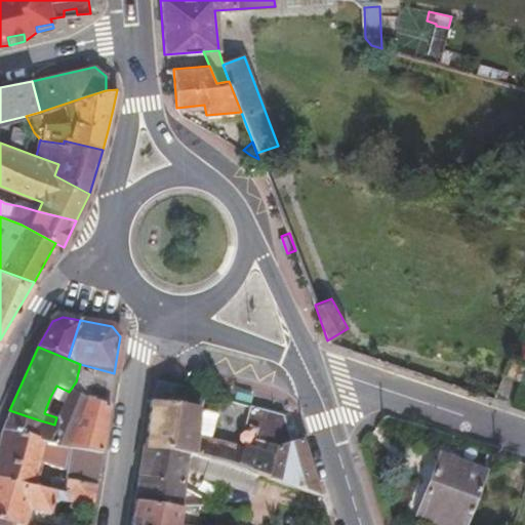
[(80,394),(87,396),(110,401),(112,388),(114,373),(80,364),(76,381),(80,394)]
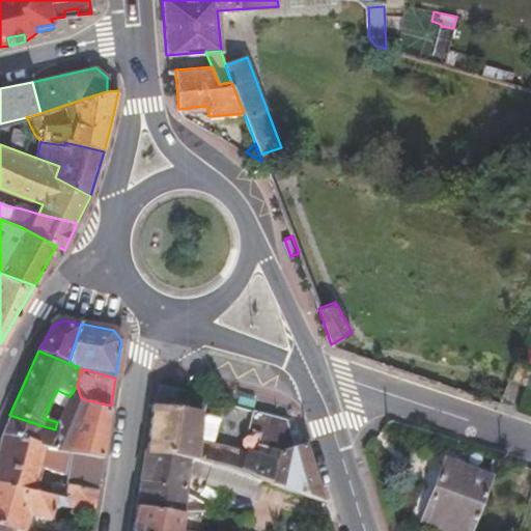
[(158,387),(151,404),(203,413),(207,397),(162,384),(158,387)]
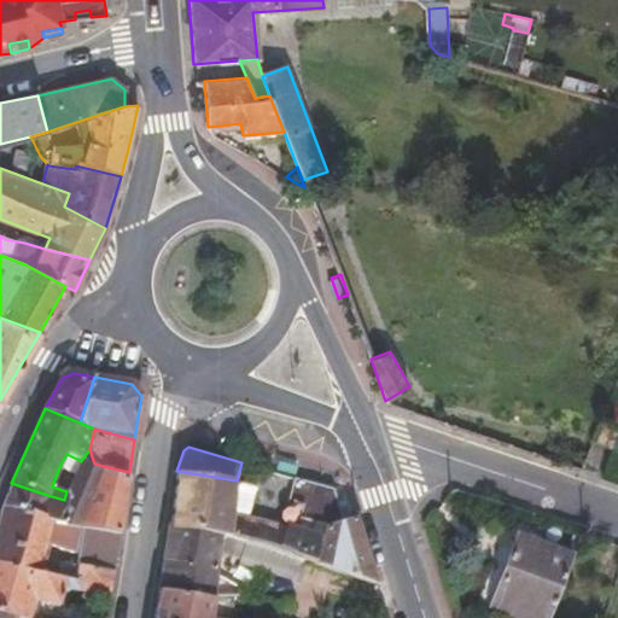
[(94,464),(89,449),(81,461),(74,476),(66,491),(64,500),(54,524),(83,529),(103,466),(94,464)]
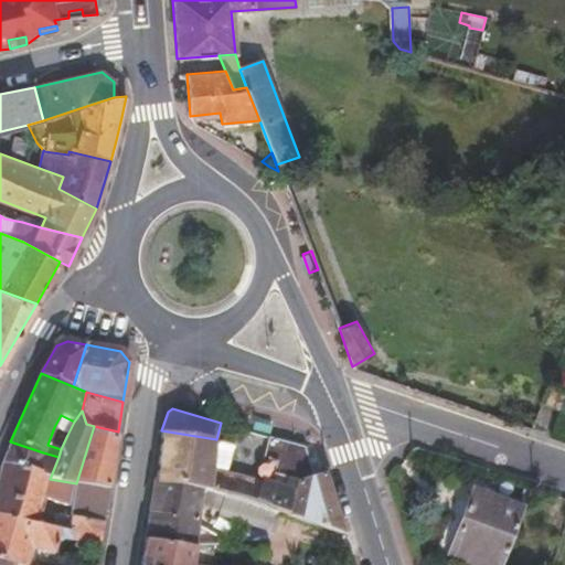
[(54,427),(67,435),(74,422),(61,415),(54,427)]
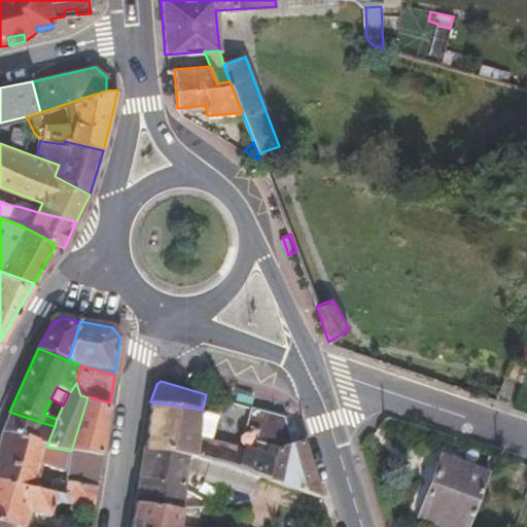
[(233,396),(253,402),(255,393),(235,387),(233,396)]
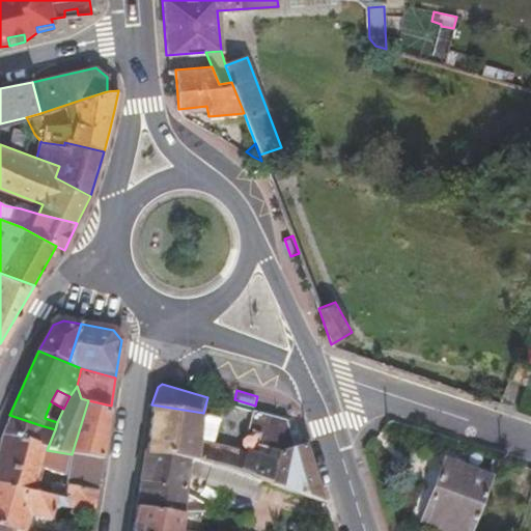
[(111,406),(88,400),(72,454),(103,459),(111,406)]
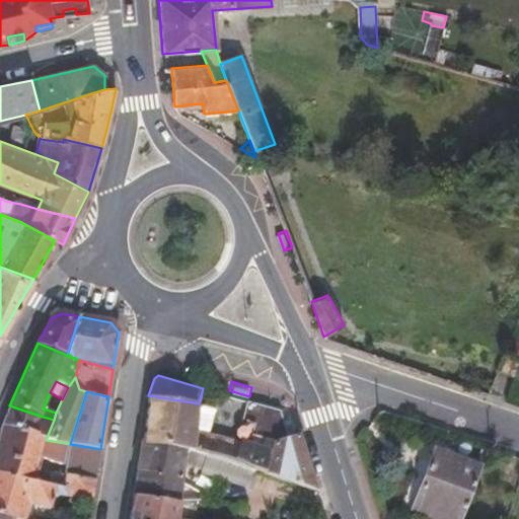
[(148,395),(143,440),(187,449),(207,453),(208,454),(232,460),(240,441),(209,432),(196,429),(199,403),(148,395)]
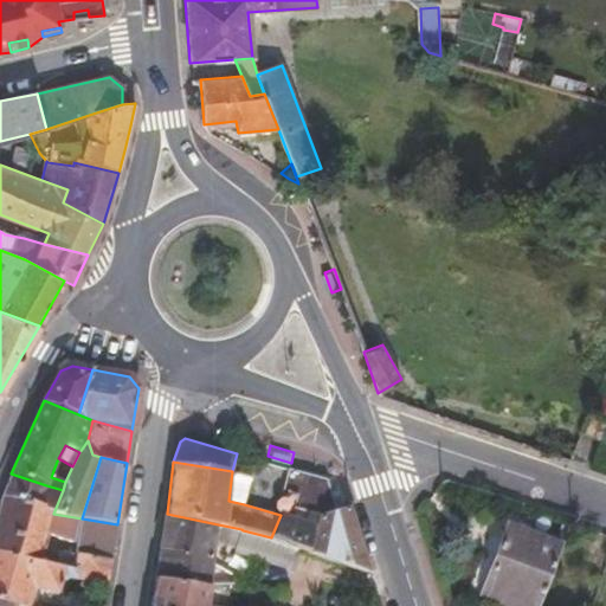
[(287,498),(281,515),(315,526),(316,516),(336,510),(327,478),(289,469),(283,487),(290,488),(300,491),(297,502),(287,498)]
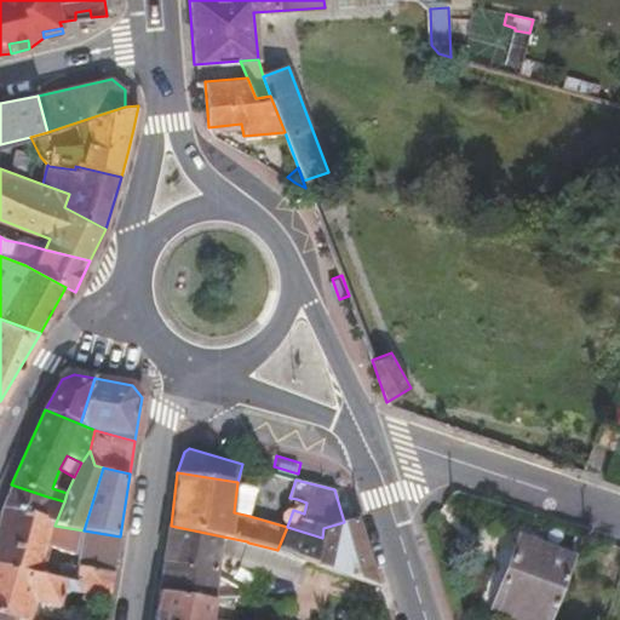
[(257,488),(237,482),(234,512),(250,516),(257,488)]
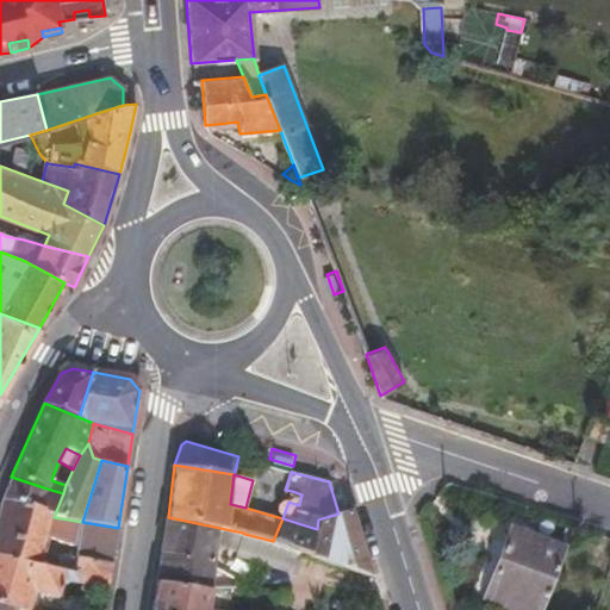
[(78,547),(82,522),(54,517),(63,493),(47,489),(11,477),(1,503),(0,505),(0,556),(56,570),(58,559),(44,556),(48,540),(78,547)]
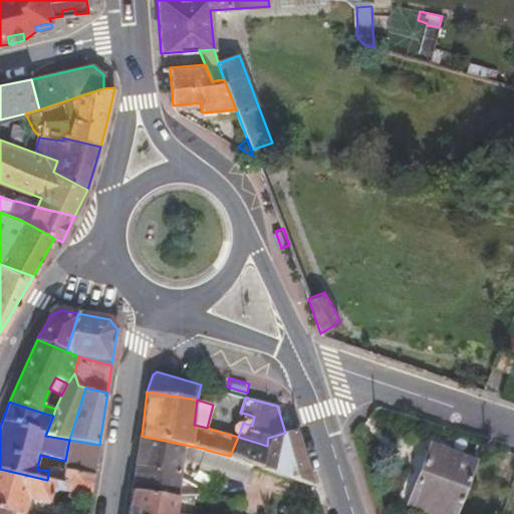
[(254,417),(246,414),(243,423),(252,426),(254,417)]
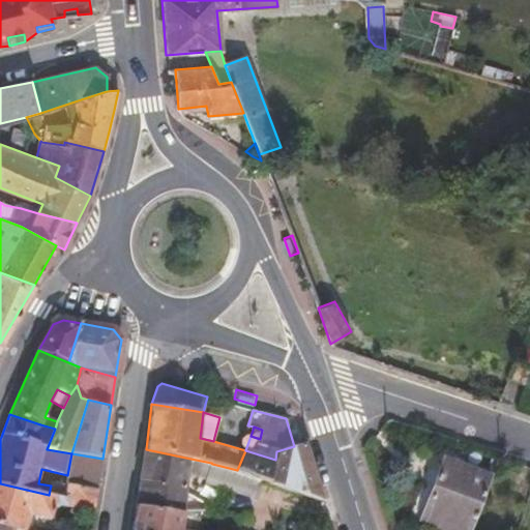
[(237,470),(262,479),(271,483),(323,502),(312,467),(304,443),(294,446),(276,451),(275,460),(245,450),(237,470)]
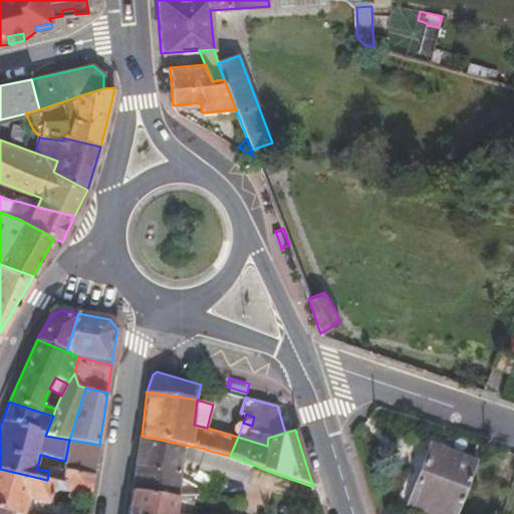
[(142,436),(141,436),(136,466),(180,473),(182,460),(185,445),(142,436)]
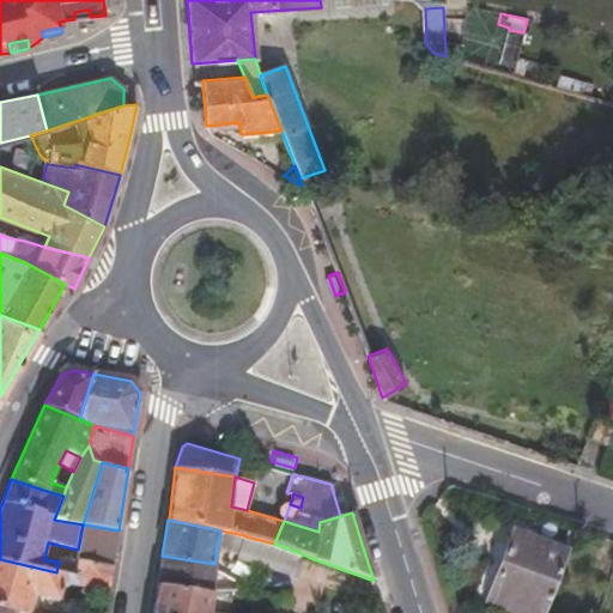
[(119,530),(83,525),(78,550),(76,560),(113,566),(119,530)]
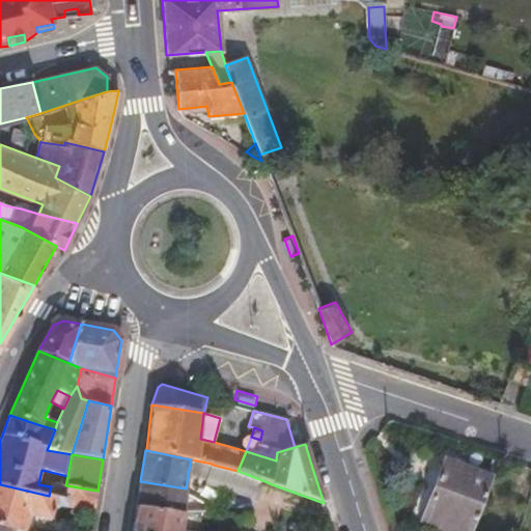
[(191,459),(188,475),(206,481),(212,464),(191,459)]
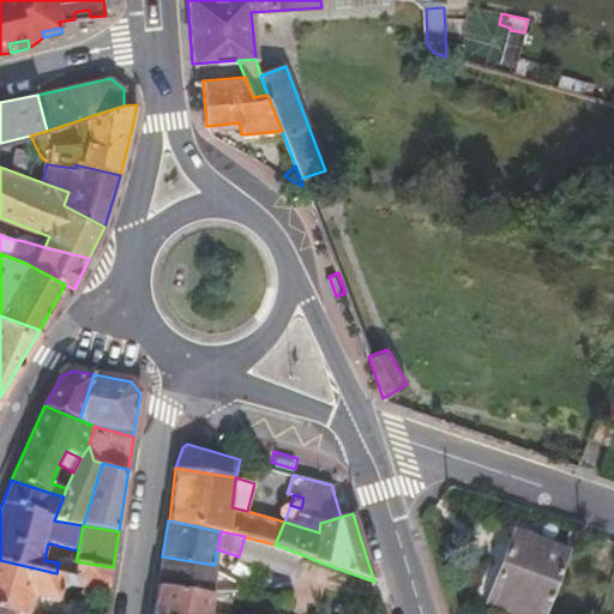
[(486,603),(515,613),(545,613),(569,552),(513,531),(486,603)]
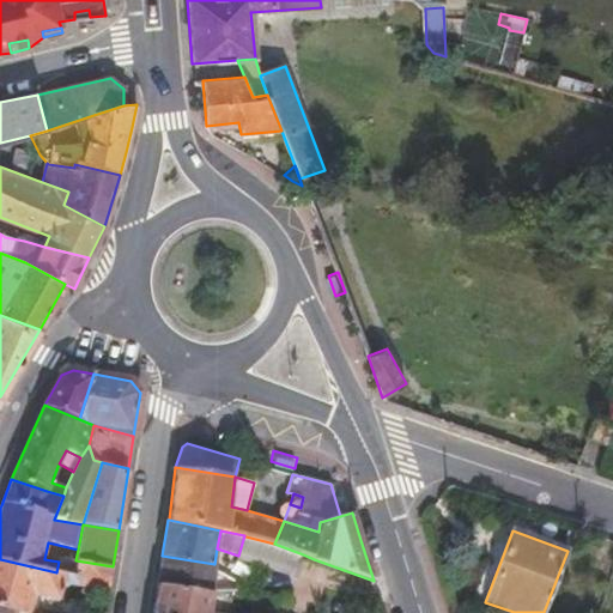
[(238,558),(296,577),(303,554),(274,544),(246,536),(244,535),(238,556),(238,558)]
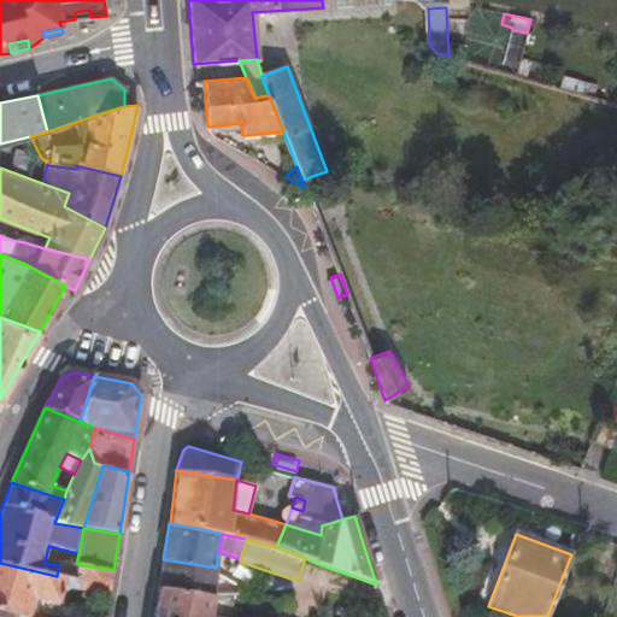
[(216,568),(163,559),(158,589),(213,598),(213,593),(216,573),(216,568)]
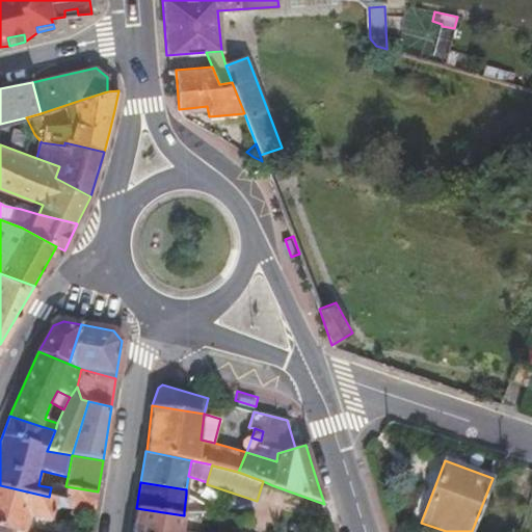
[(49,497),(0,485),(0,529),(8,531),(25,531),(29,517),(51,522),(55,506),(95,513),(98,491),(65,486),(65,489),(64,499),(49,497)]
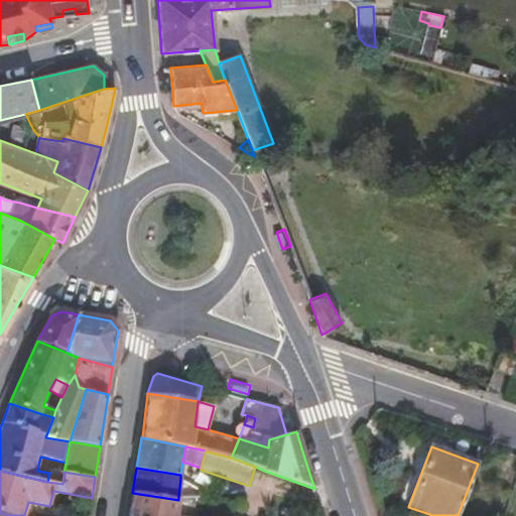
[(62,484),(63,475),(49,473),(47,482),(62,484)]
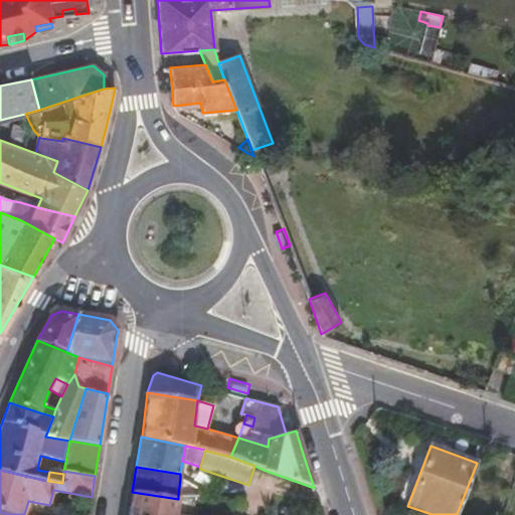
[(213,502),(216,495),(218,488),(208,484),(205,492),(201,490),(200,494),(199,497),(213,502)]
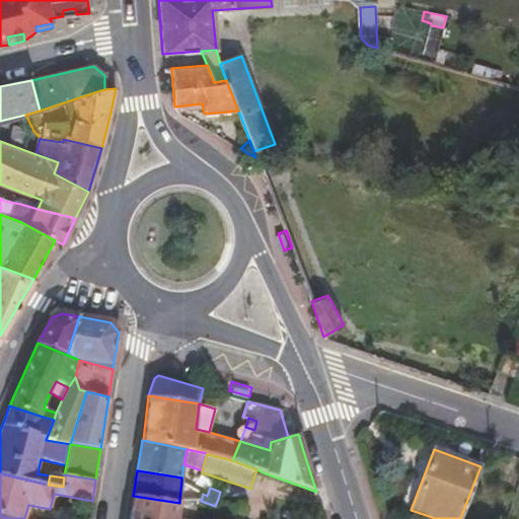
[(176,518),(179,503),(133,496),(129,518),(176,518)]
